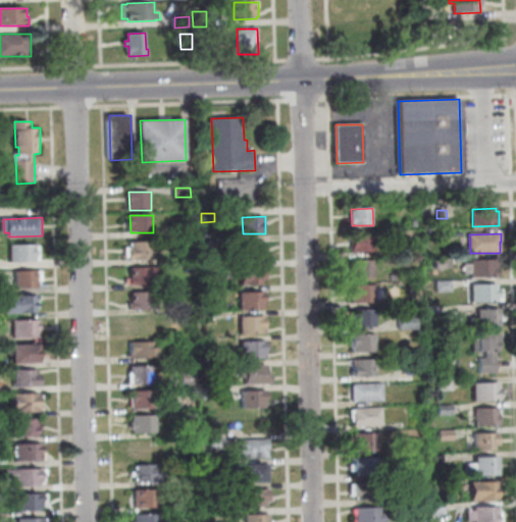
[(381,243),(375,243),(375,252),(354,253),(353,236),(381,235),(381,243)]
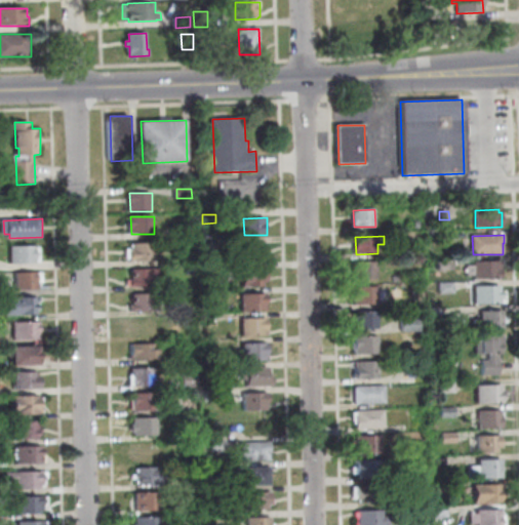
[(155,244),(155,260),(132,261),(131,249),(134,249),(134,244),(155,244)]
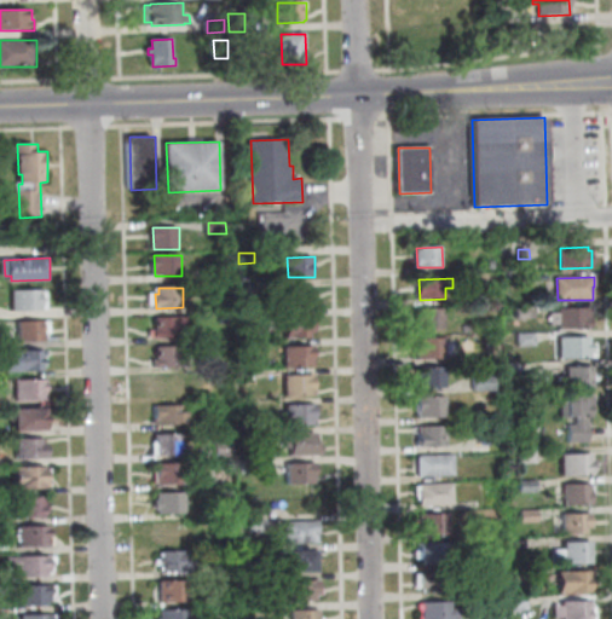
[(315,307),(289,308),(289,289),(313,288),(313,290),(319,290),(319,299),(315,300),(315,307)]
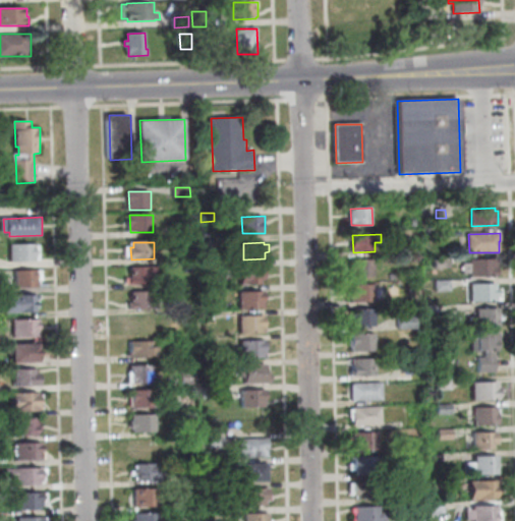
[(42,245),(42,262),(13,262),(12,246),(42,245)]
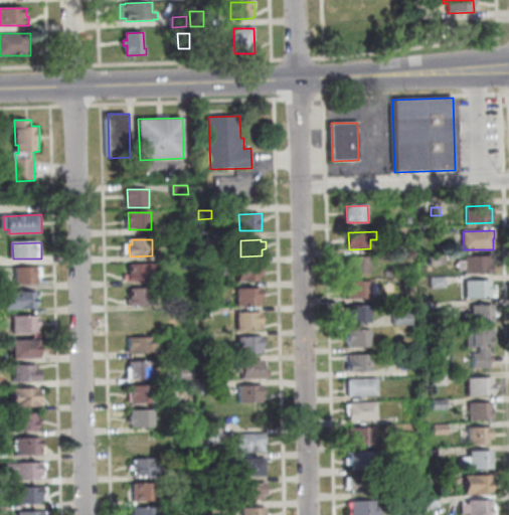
[(433,266),(432,254),(445,254),(446,266),(433,266)]
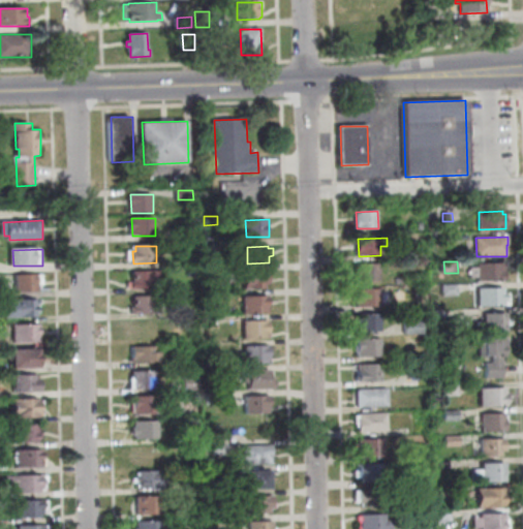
[(358,265),(380,263),(381,282),(359,282),(358,265)]
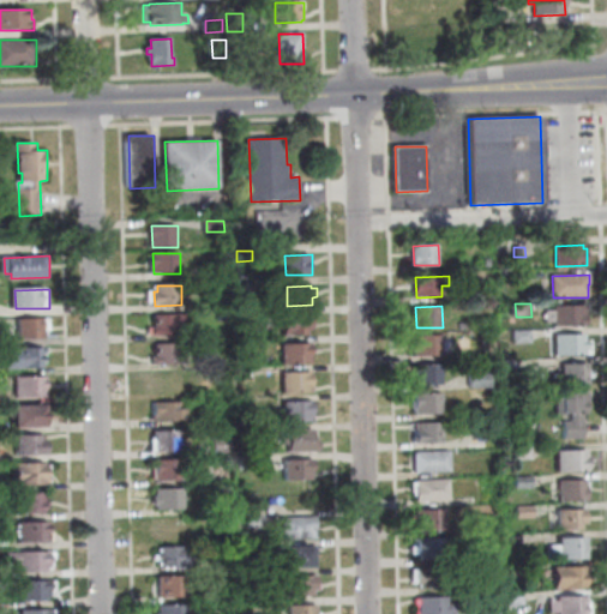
[(556,326),(556,307),(587,306),(588,325),(556,326)]
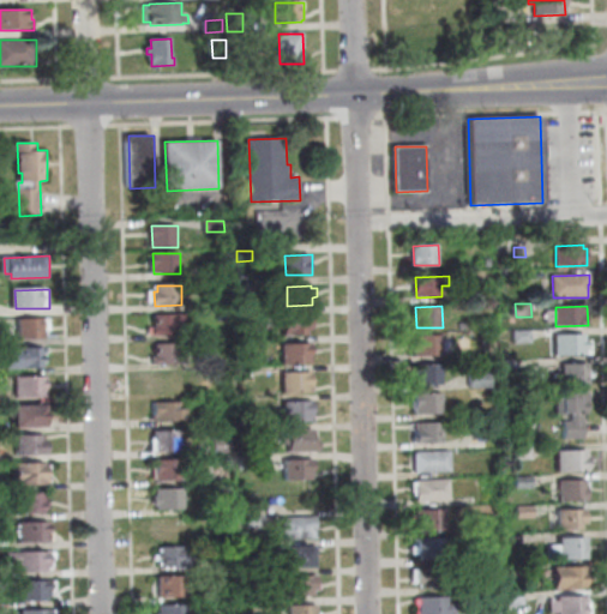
[(222,324),(221,313),(232,312),(233,323),(222,324)]
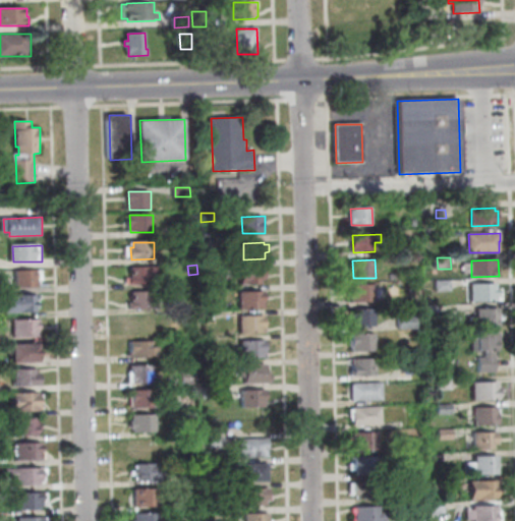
[(227,279),(214,279),(213,266),(226,266),(227,279)]
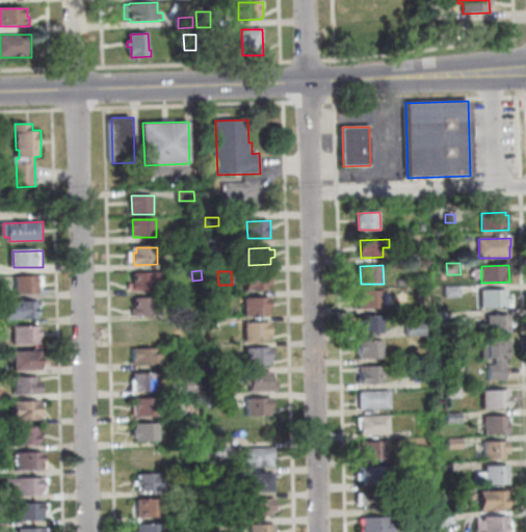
[(134,285),(137,285),(136,273),(162,272),(163,290),(134,291),(134,285)]
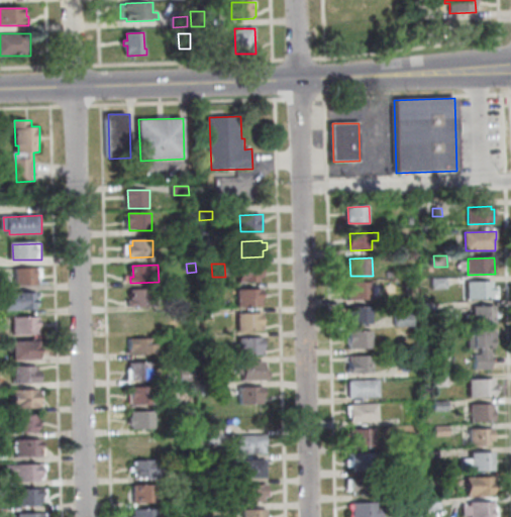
[(264,279),(260,279),(260,282),(240,283),(240,266),(263,265),(264,279)]
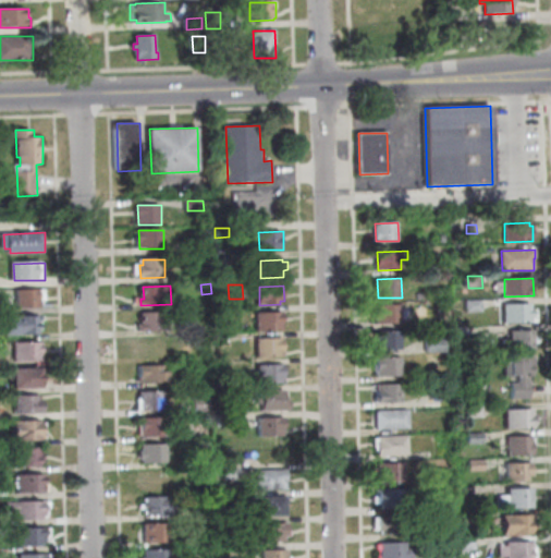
[(47,301),(20,301),(20,290),(47,289),(47,301)]
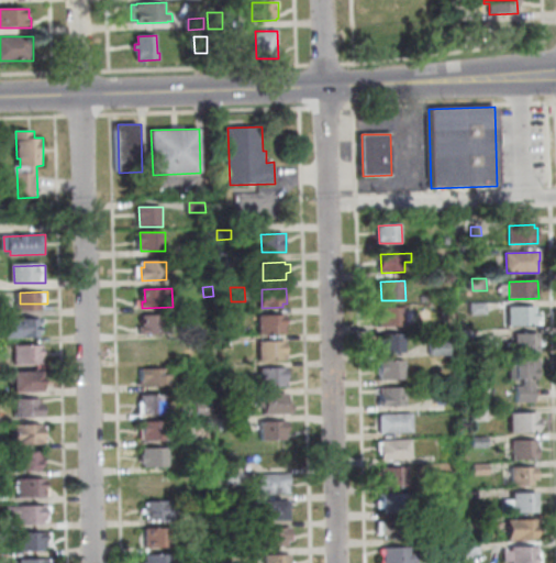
[(488,315),(473,316),(473,305),(488,304),(488,315)]
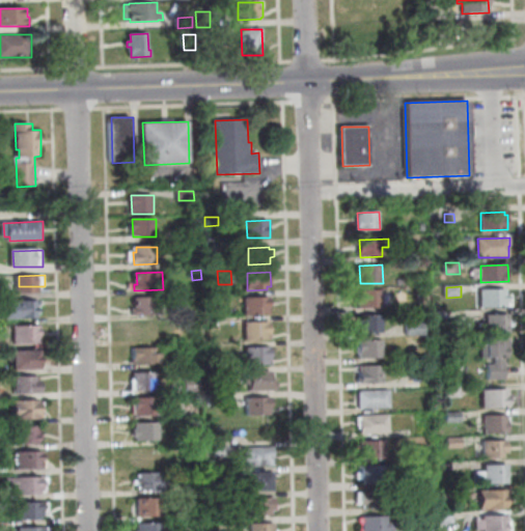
[(513,295),(513,307),(481,308),(480,290),(506,289),(507,295),(513,295)]
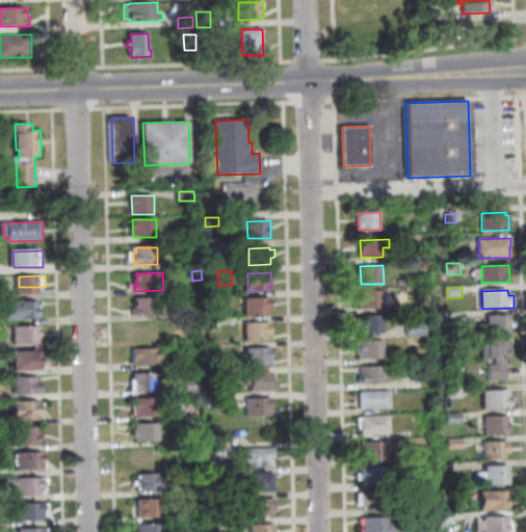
[(385,291),(385,309),(361,309),(361,292),(385,291)]
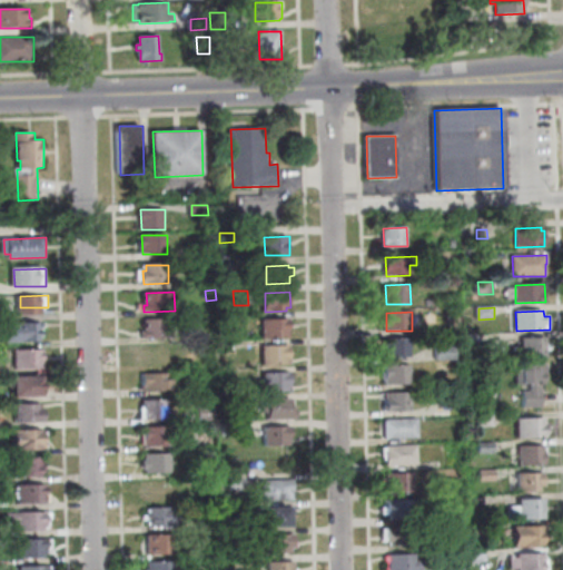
[(458,324),(450,325),(450,316),(458,315),(458,324)]
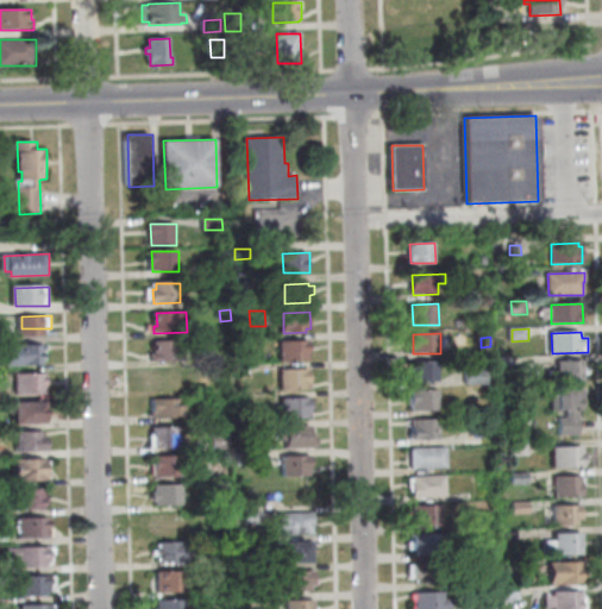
[(154,362),(154,355),(157,355),(157,343),(187,341),(187,360),(154,362)]
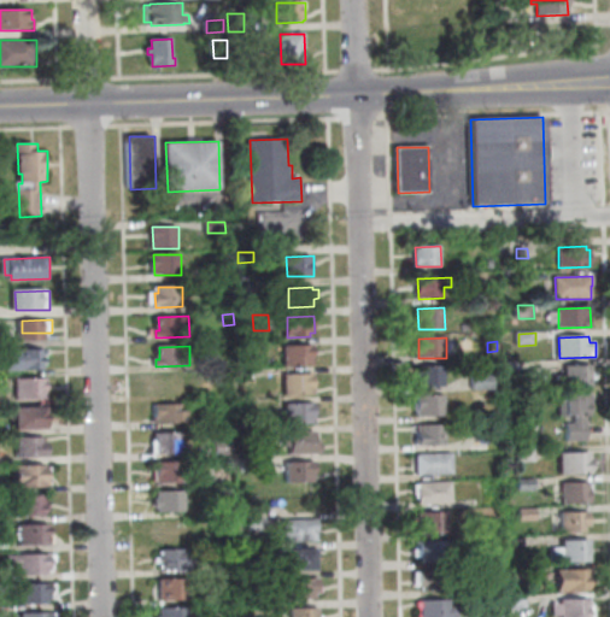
[(287,366),(286,347),(315,346),(316,365),(287,366)]
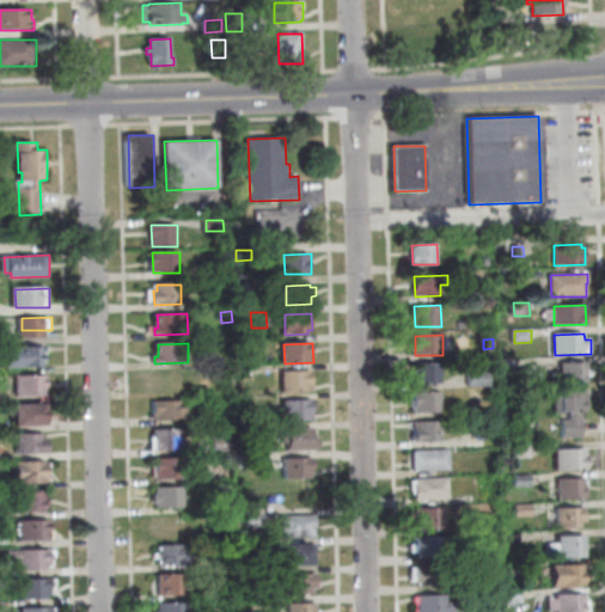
[(12,361),(11,348),(50,347),(52,362),(44,362),(44,366),(17,367),(16,360),(12,361)]
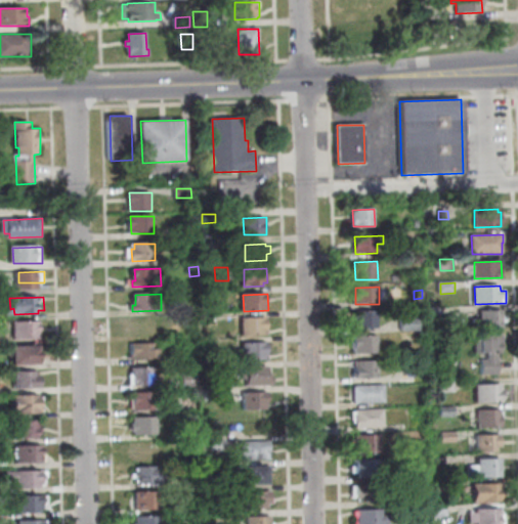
[(447,318),(431,318),(431,309),(447,309),(447,318)]
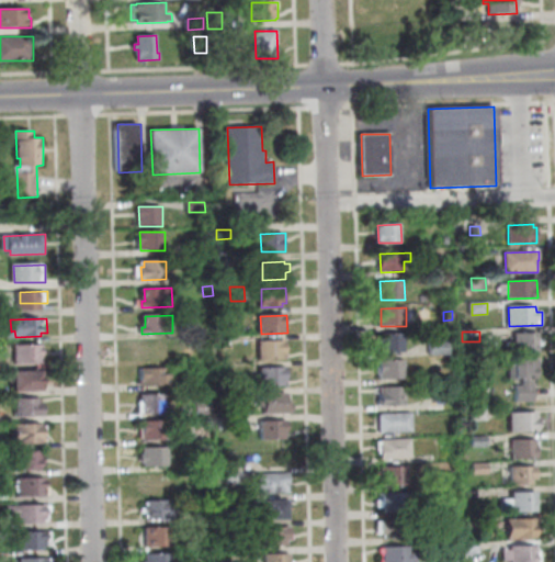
[(382,335),(406,334),(406,352),(383,353),(382,335)]
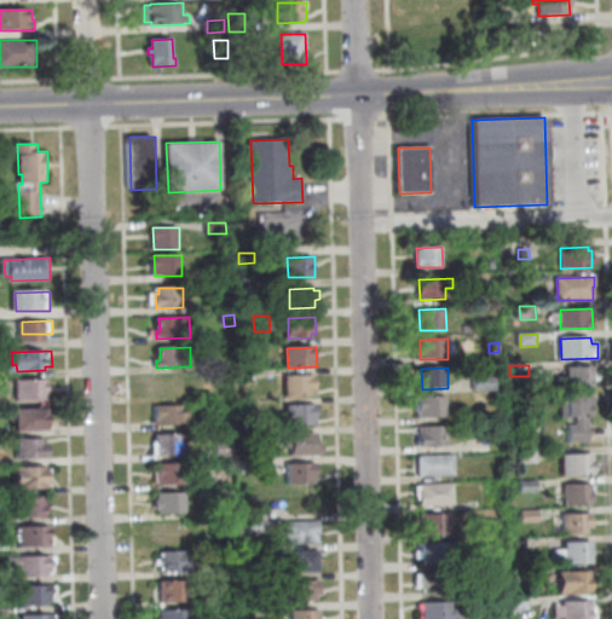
[(561,389),(561,377),(570,377),(569,368),(595,368),(595,375),(600,374),(600,381),(595,381),(595,388),(561,389)]
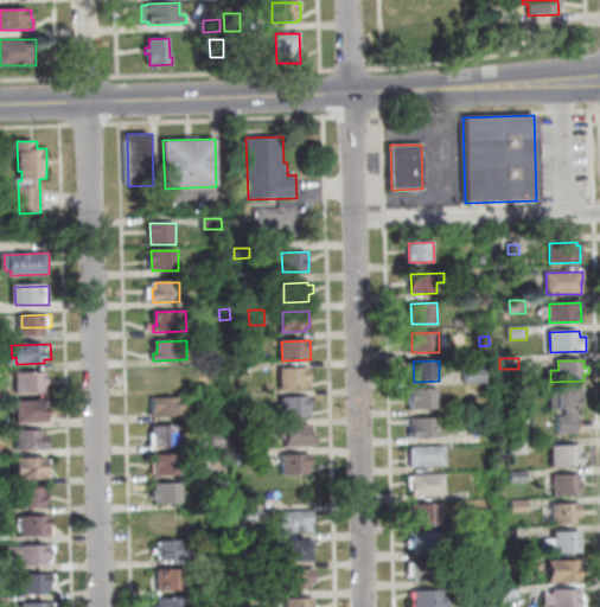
[(254,365),(254,377),(237,377),(237,365),(254,365)]
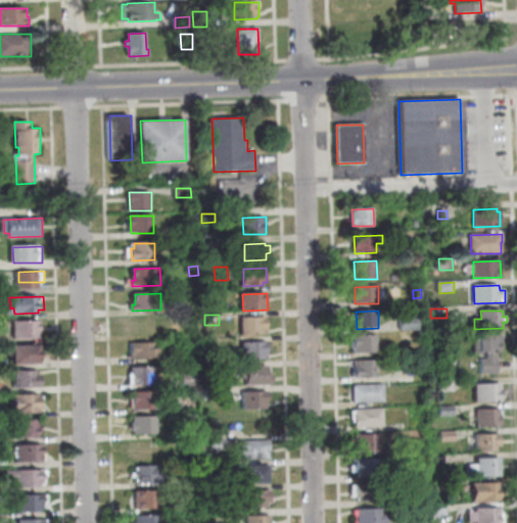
[(132,333),(158,333),(158,317),(132,317),(132,333)]
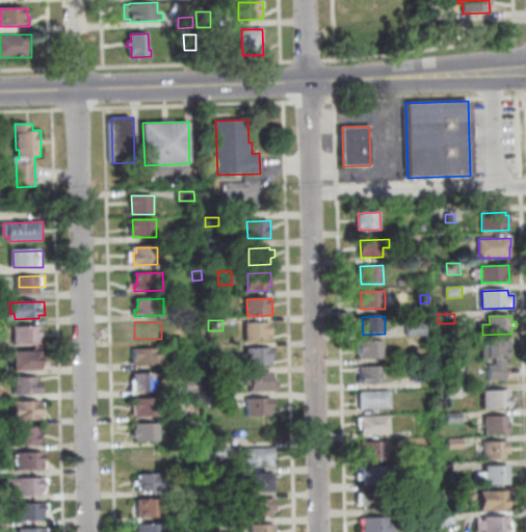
[(272,323),(272,341),(248,342),(248,323),(272,323)]
